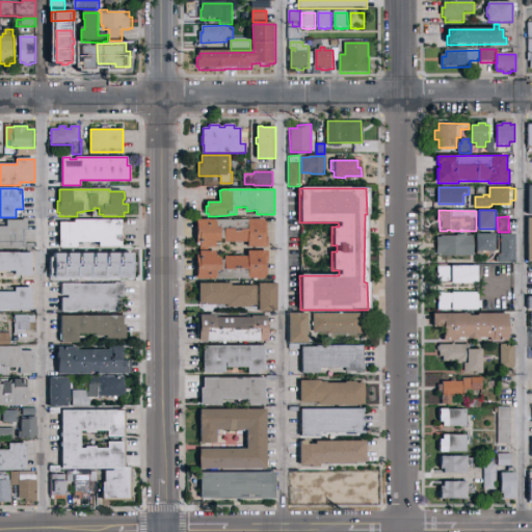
[(265,219),(265,222),(268,222),(268,247),(248,247),(248,242),(224,242),(224,239),(220,239),(220,242),(216,242),(216,247),(209,247),(209,251),(216,251),(216,257),(221,257),(221,260),(224,260),(224,257),(248,257),(248,251),(268,250),(268,276),(265,276),(265,280),(249,280),(248,278),(197,280),(197,256),(201,256),(201,247),(200,247),(200,243),(197,243),(196,219),(216,219),(216,220),(265,219)]
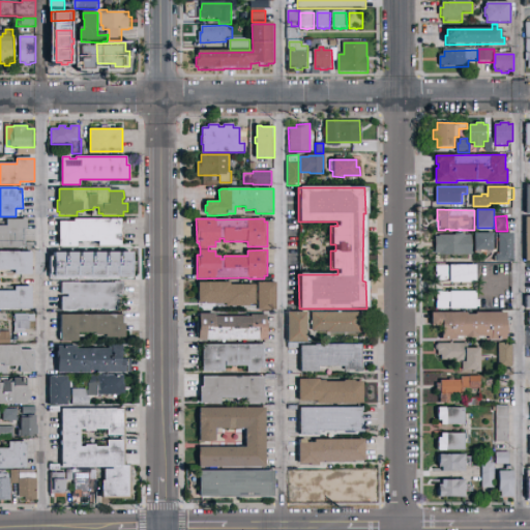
[(0,227),(6,227),(6,219),(27,219),(27,229),(25,229),(25,247),(0,247),(0,227)]
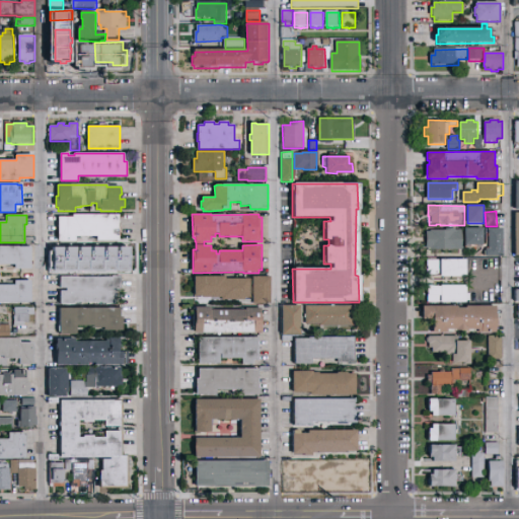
[(59,217),(73,217),(73,215),(119,215),(119,216),(121,216),(121,236),(119,236),(119,241),(96,241),(96,236),(75,236),(75,241),(59,241),(59,217)]
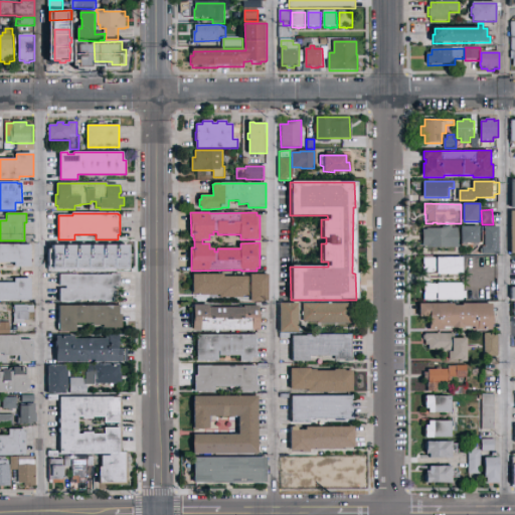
[(423,230),(427,230),(427,228),(443,228),(443,226),(453,227),(453,228),(460,228),(459,247),(426,247),(426,245),(423,245),(423,230)]
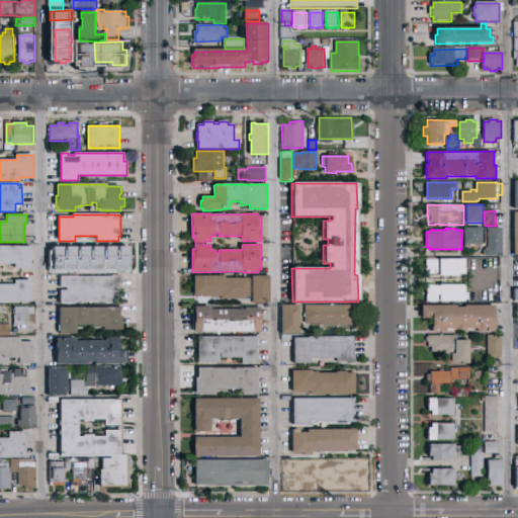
[(464,228),(483,228),(483,245),(464,245),(464,228)]
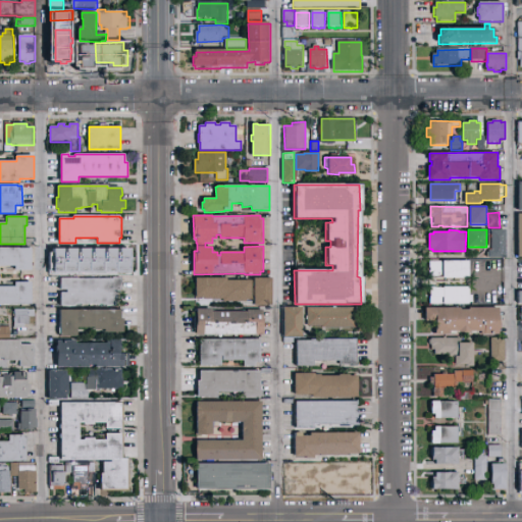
[(491,229),(506,229),(506,258),(488,258),(488,250),(491,250),(491,229)]
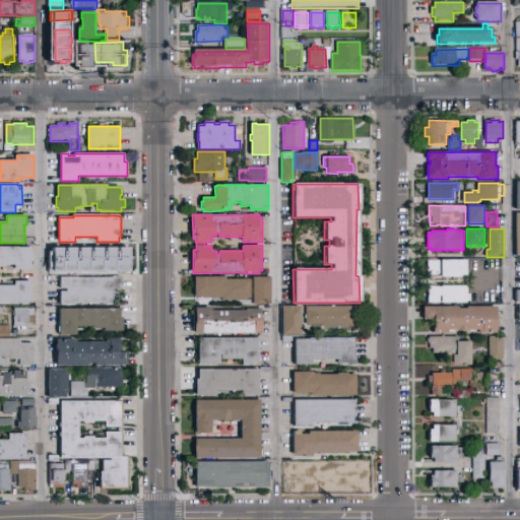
[(131,245),(132,272),(52,274),(51,246),(131,245)]
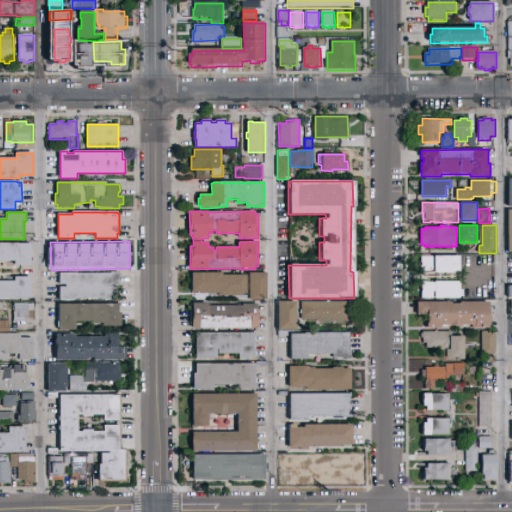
[(31,244),(31,265),(14,265),(14,261),(0,261),(0,243),(18,243),(19,244),(31,244)]
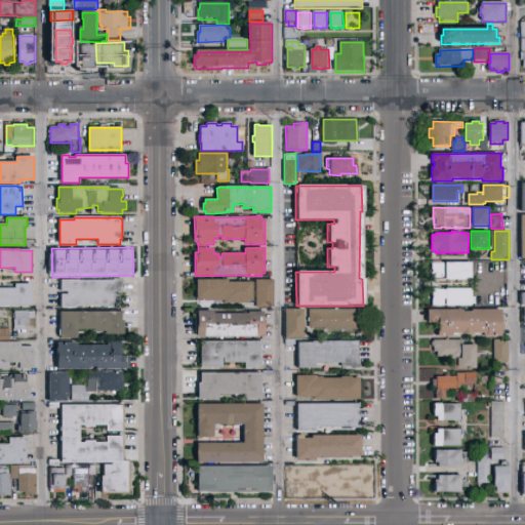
[(433,264),(472,263),(472,280),(446,280),(446,277),(442,277),(433,280),(433,264)]
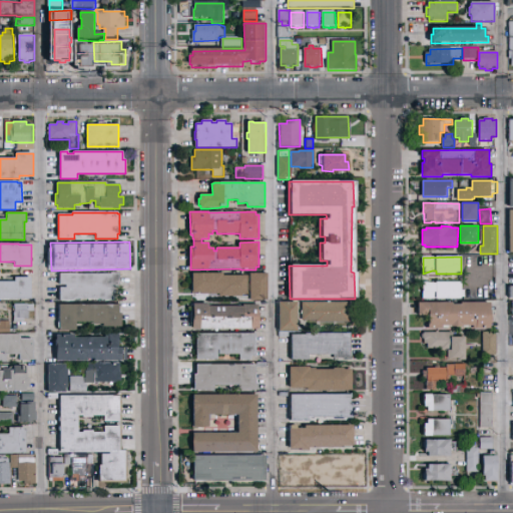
[(60,274),(110,275),(110,274),(119,274),(119,285),(115,285),(115,295),(112,295),(113,301),(105,301),(105,300),(73,300),(73,301),(60,301),(60,288),(66,288),(66,285),(60,285),(60,274)]
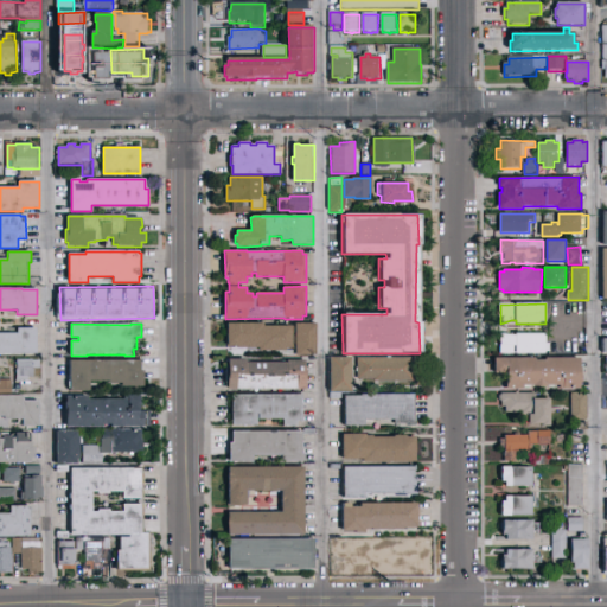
[(228,324),(264,324),(264,326),(293,326),(293,349),(287,349),(287,351),(260,351),(260,349),(237,349),(237,346),(228,346),(228,324)]
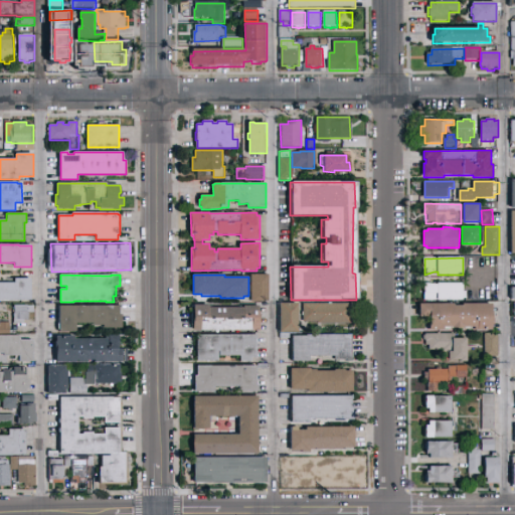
[(251,275),(270,275),(270,302),(251,302),(251,275)]
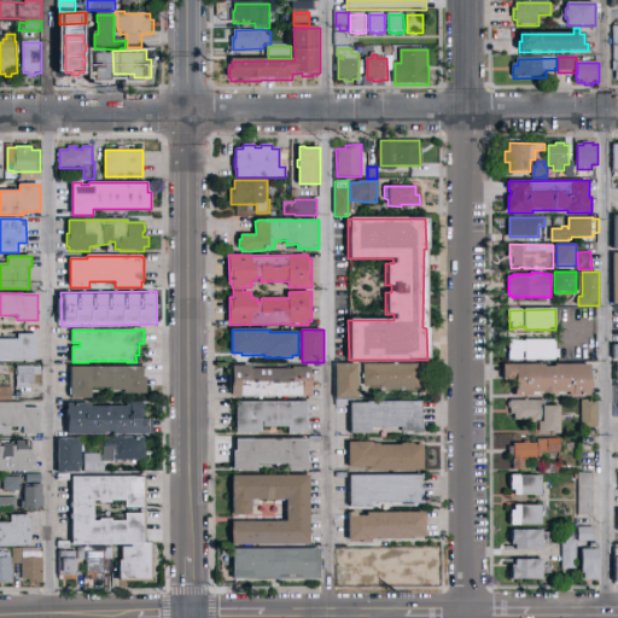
[(0,339),(17,339),(17,334),(38,334),(38,361),(0,361),(0,339)]
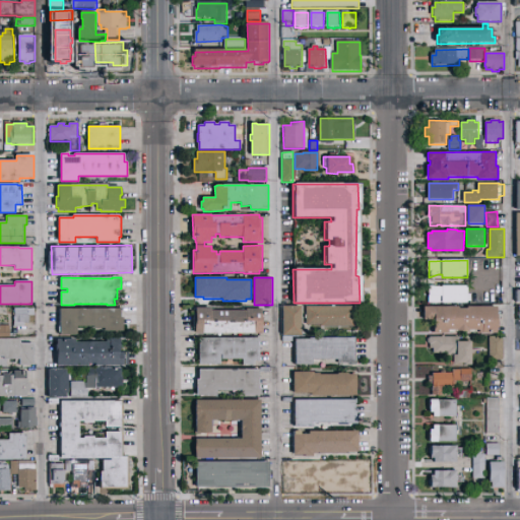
[(467,304),(429,303),(429,286),(442,287),(442,286),(467,286),(467,295),(471,295),(471,302),(467,302),(467,304)]
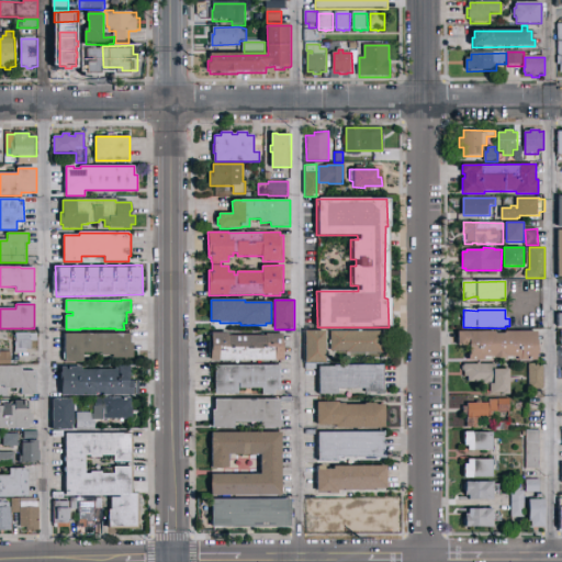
[(306,332),(326,332),(327,363),(306,363),(306,332)]
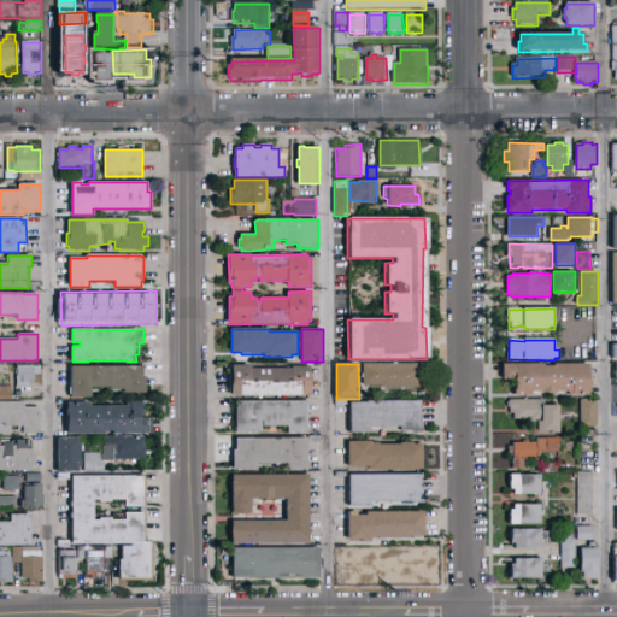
[(364,364),(422,364),(422,388),(382,388),(382,386),(365,386),(364,364)]
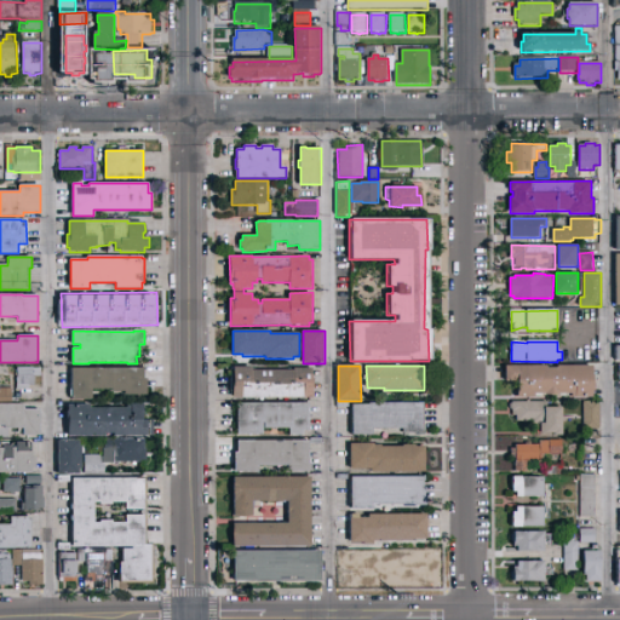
[(505,366),(547,366),(547,368),(557,368),(557,366),(593,366),(593,384),(595,384),(595,391),(593,391),(593,399),(572,399),(572,395),(562,395),(562,397),(545,397),(545,395),(535,395),(535,399),(514,399),(514,391),(517,391),(517,382),(505,382),(505,366)]
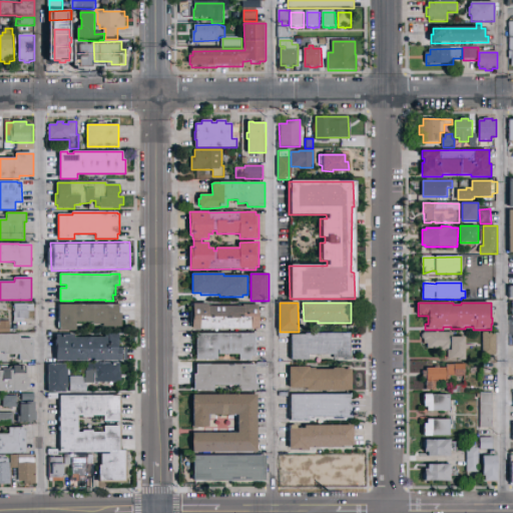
[(35,305),(35,312),(28,312),(28,313),(29,313),(29,320),(25,320),(25,323),(14,323),(14,313),(15,313),(15,312),(14,312),(14,307),(15,307),(15,305),(35,305)]
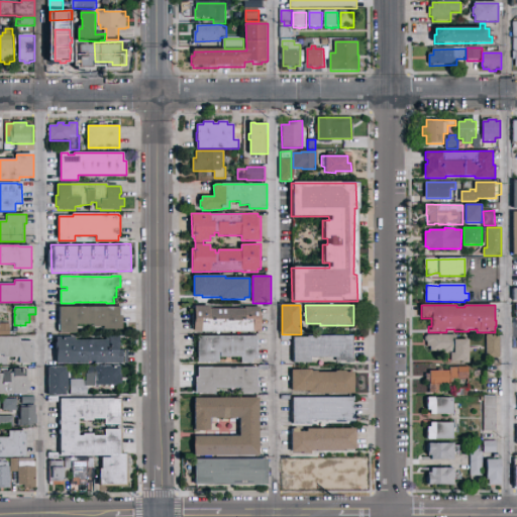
[(60,307),(120,307),(120,316),(122,316),(122,330),(104,330),(104,327),(93,327),(93,325),(77,325),(77,334),(60,334),(60,307)]
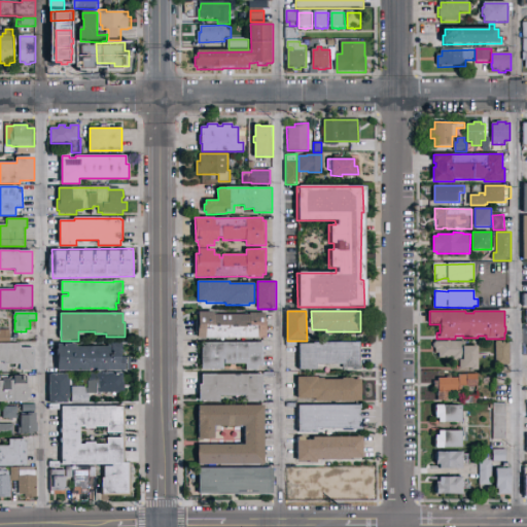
[(199,313),(214,313),(214,315),(249,315),(249,313),(266,313),(266,322),(267,322),(267,339),(199,338),(199,313)]
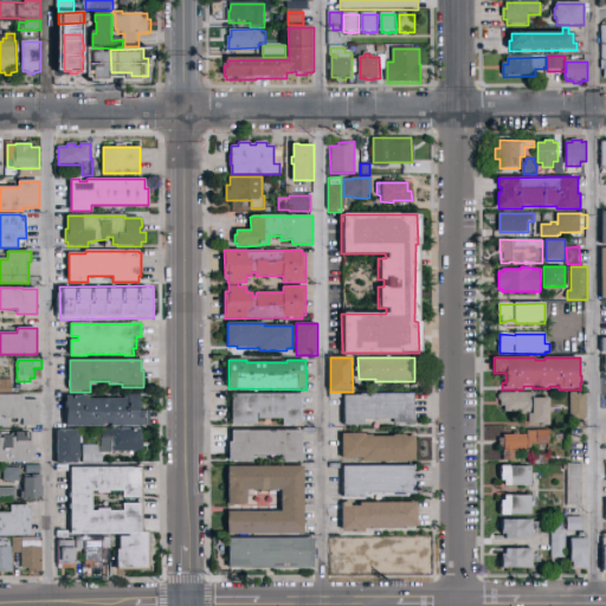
[(0,382),(1,382),(1,380),(13,380),(13,392),(0,392),(0,382)]
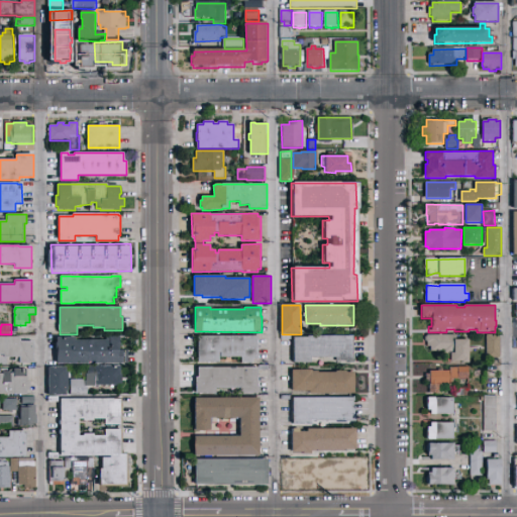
[(427,335),(439,335),(439,334),(442,334),(442,335),(456,335),(456,340),(469,340),(469,348),(472,348),(471,352),(469,352),(469,364),(461,364),(461,362),(450,362),(450,354),(444,354),(444,351),(431,351),(431,347),(428,347),(428,343),(426,340),(426,337),(427,336),(427,335)]
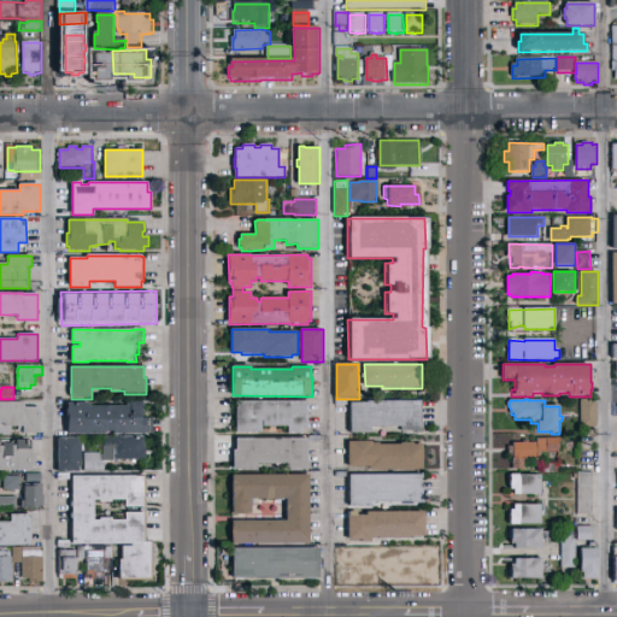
[(581,400),(597,400),(598,428),(581,428),(581,400)]
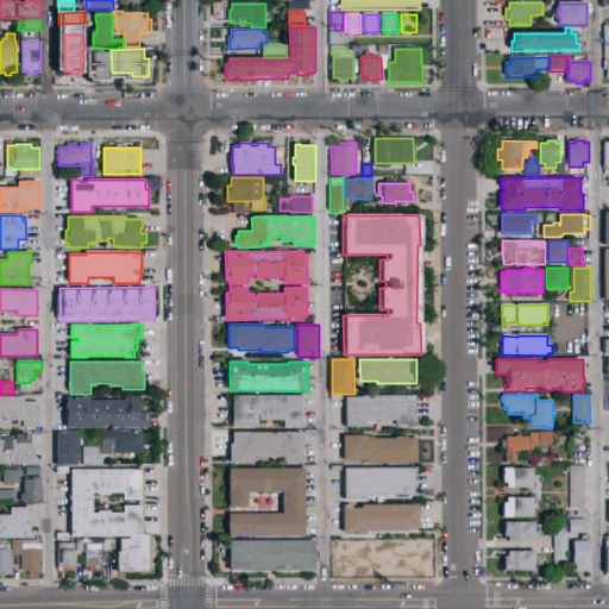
[(233,396),(303,396),(303,424),(299,424),(299,428),(284,428),(284,421),(259,421),(259,416),(258,416),(258,427),(233,427),(233,396)]
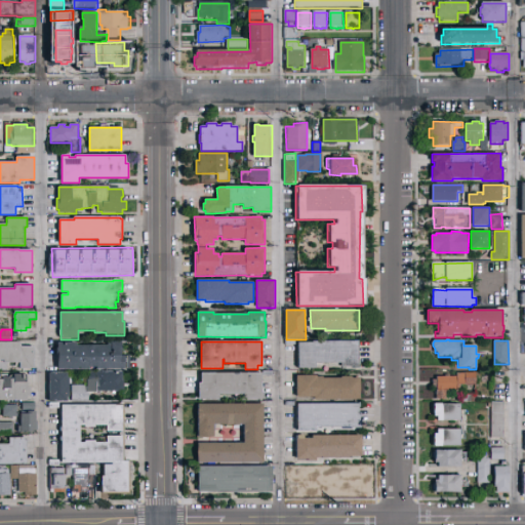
[(359,341),(359,367),(341,367),(341,363),(316,364),(316,368),(299,369),(298,342),(359,341)]
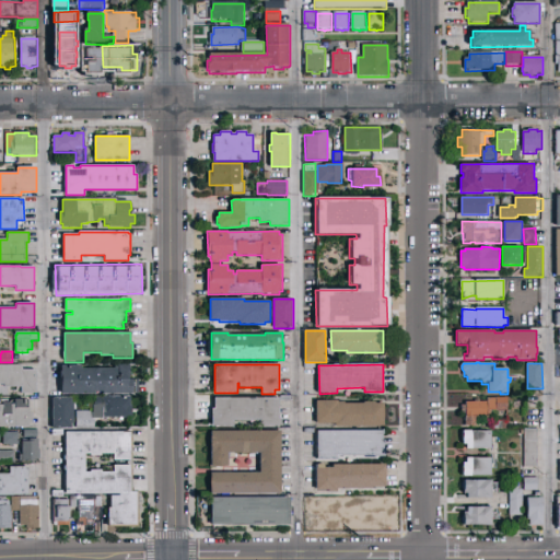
[(0,365),(22,365),(22,370),(36,370),(36,394),(21,394),(21,387),(4,387),(4,385),(0,385),(0,365)]
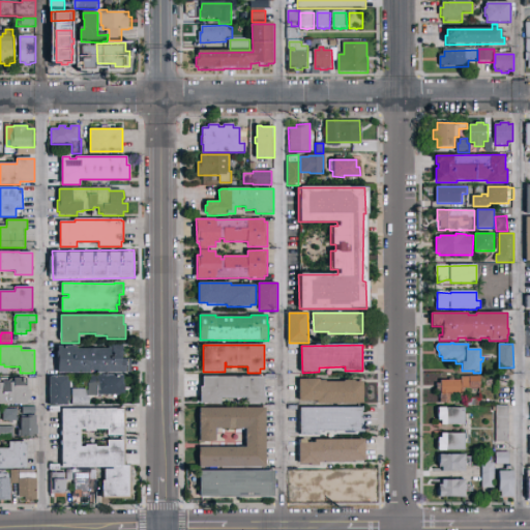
[(58,347),(77,346),(77,350),(87,350),(87,349),(109,350),(109,346),(123,346),(123,357),(121,357),(121,359),(126,359),(126,373),(97,374),(97,371),(88,371),(88,374),(58,374),(58,358),(57,358),(57,352),(58,352),(58,347)]
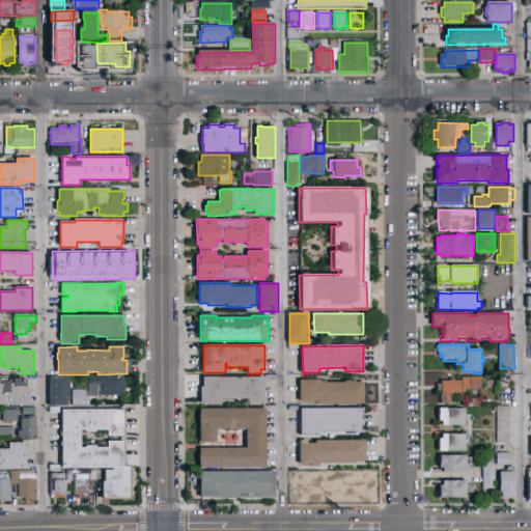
[(73,390),(88,390),(88,376),(124,376),(124,385),(126,385),(126,396),(98,396),(98,397),(90,397),(90,407),(73,407),(73,390)]
